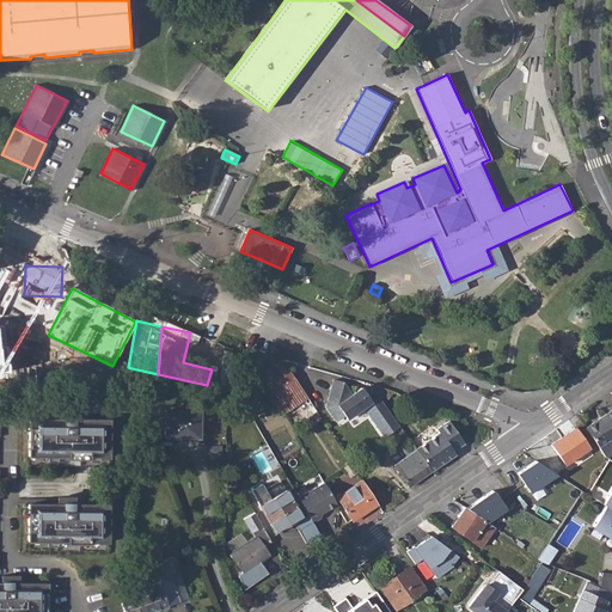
[(256,353),(251,356),(283,412),(293,407),(303,420),(316,410),(282,359),(265,369),(256,353)]
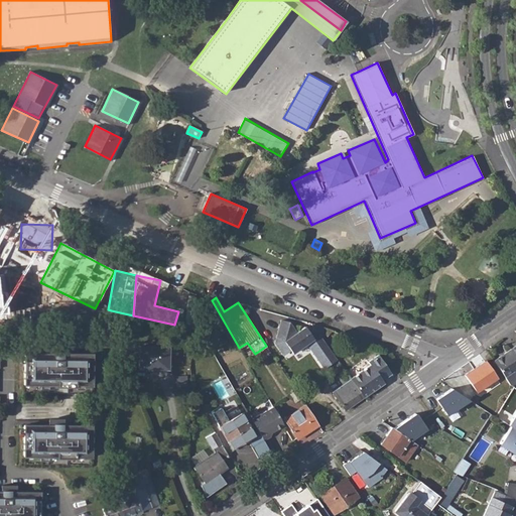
[(321,338),(315,330),(309,334),(304,327),(295,333),(288,323),(280,320),(274,344),(283,356),(290,351),(292,354),(306,344),(325,369),(337,360),(321,338)]
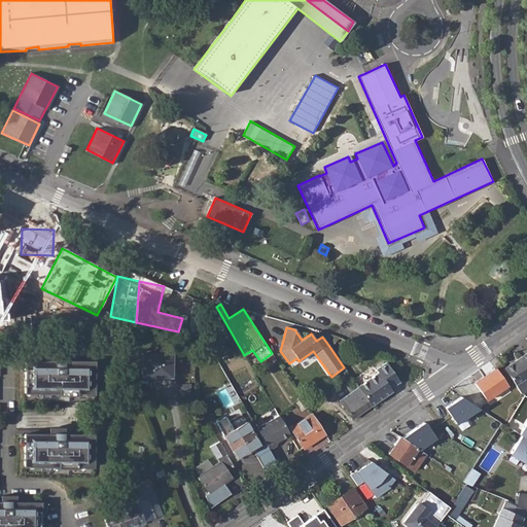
[(339,338),(317,329),(322,337),(328,345),(331,342),(336,345),(339,338)]
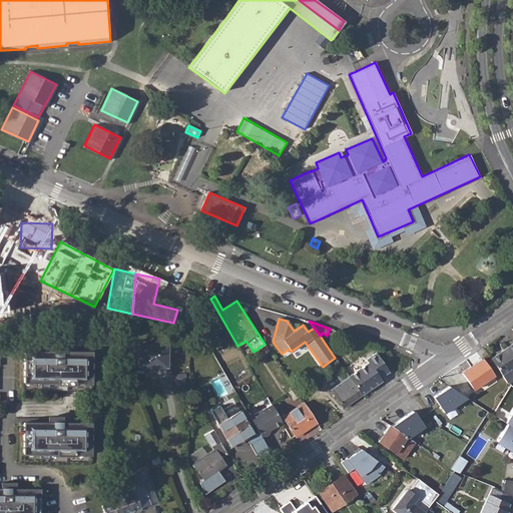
[(512,343),(491,359),(503,376),(507,382),(510,384),(512,381),(512,369),(512,368),(512,343)]
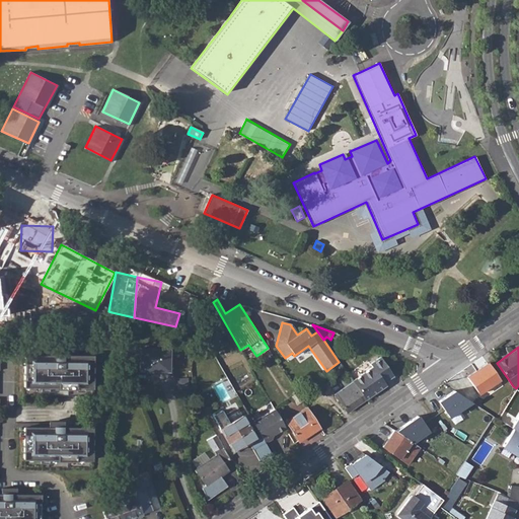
[(140,349),(140,368),(153,368),(153,371),(168,371),(169,349),(140,349)]
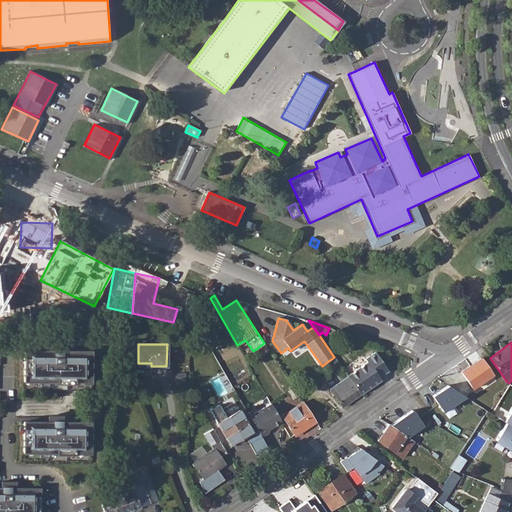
[(270,352),(267,348),(259,353),(262,357),(270,352)]
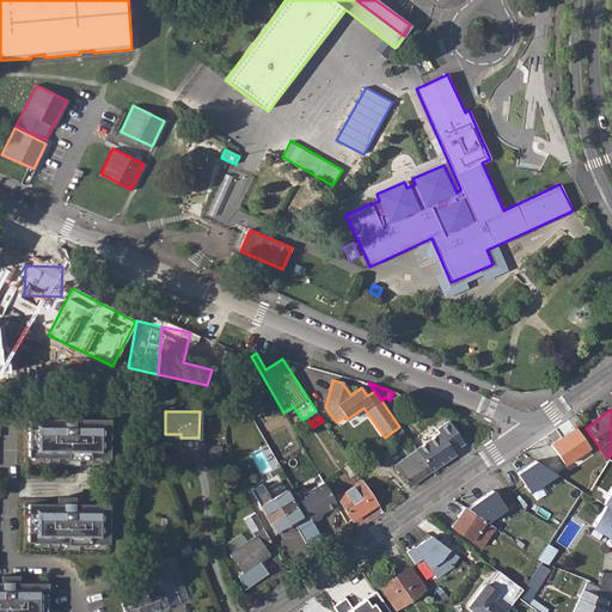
[(30,418),(30,457),(109,457),(109,420),(30,418)]
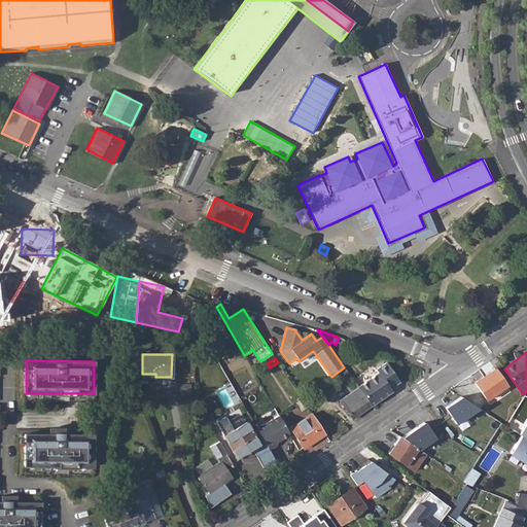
[(378,373),(357,386),(358,387),(372,406),(392,391),(390,388),(399,381),(387,362),(376,370),(378,373)]
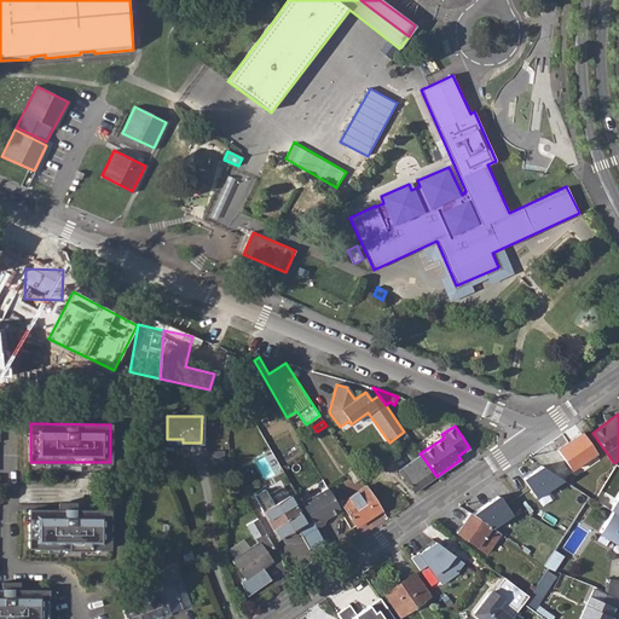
[(582,433),(559,450),(572,469),(596,453),(582,433)]
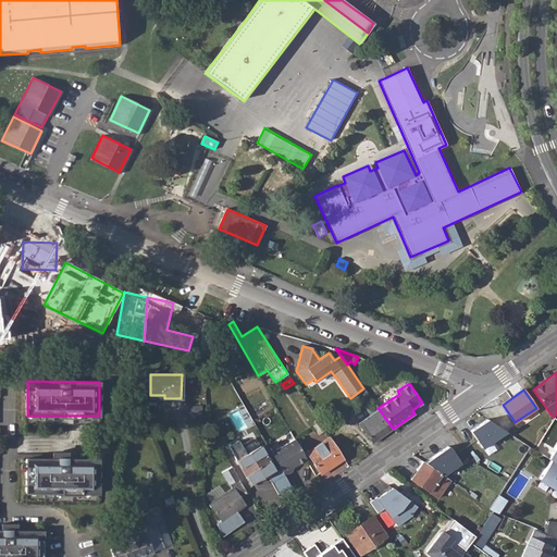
[(379,409),(370,416),(359,423),(372,443),(393,429),(379,409)]
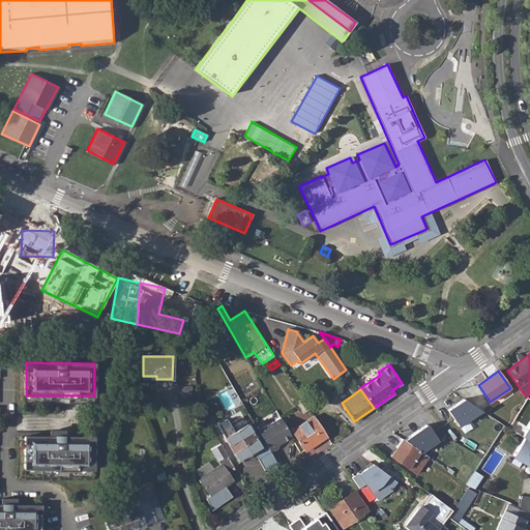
[(460,427),(481,411),(464,399),(448,410),(460,427)]
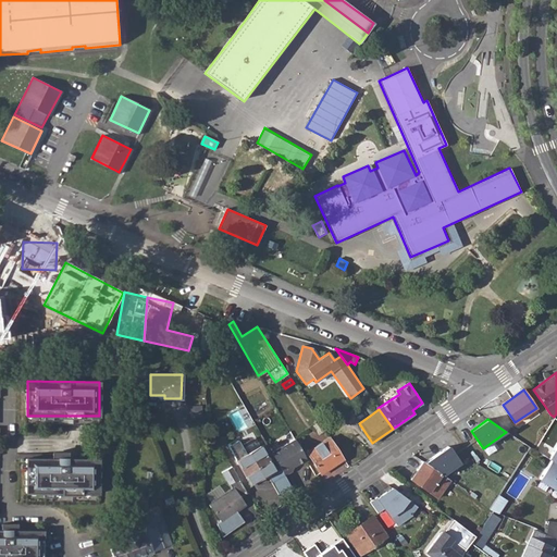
[(511,424),(507,432),(509,433),(525,444),(530,447),(535,440),(511,424)]
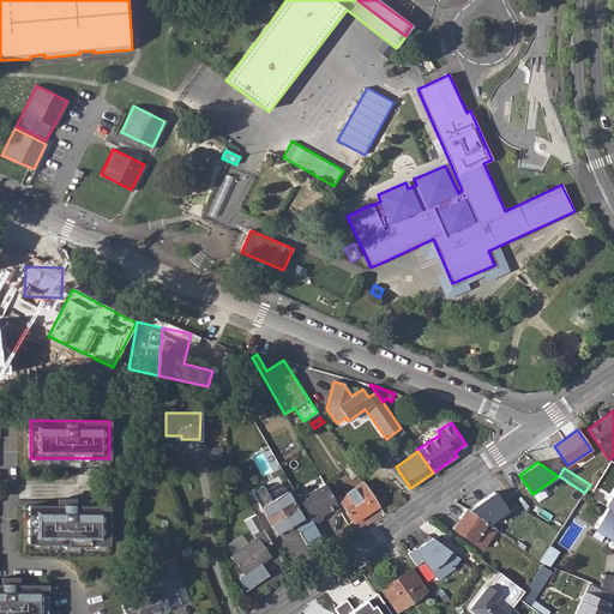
[(379,506),(362,481),(337,498),(354,523),(379,506)]
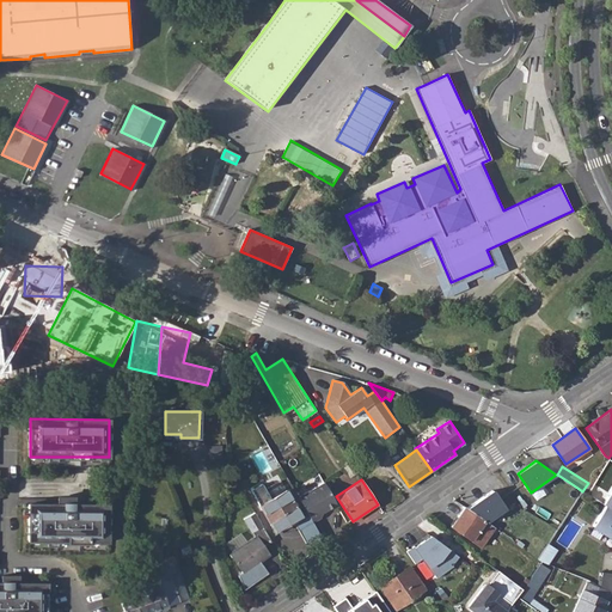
[(322,482),(297,496),(311,522),(319,518),(320,512),(335,505),(322,482)]
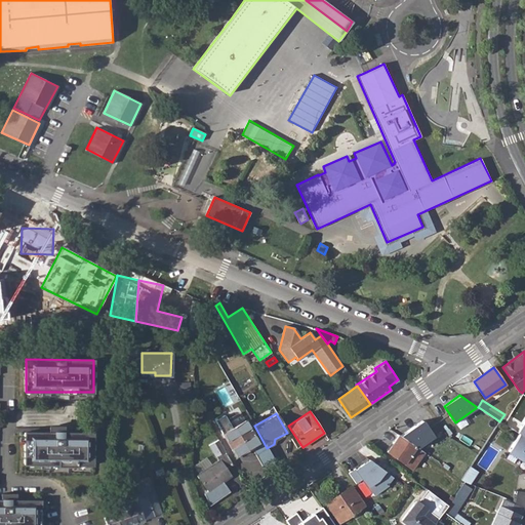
[(225,414),(215,420),(223,433),(221,434),(233,453),(242,448),(244,451),(258,442),(245,420),(232,428),(225,414)]
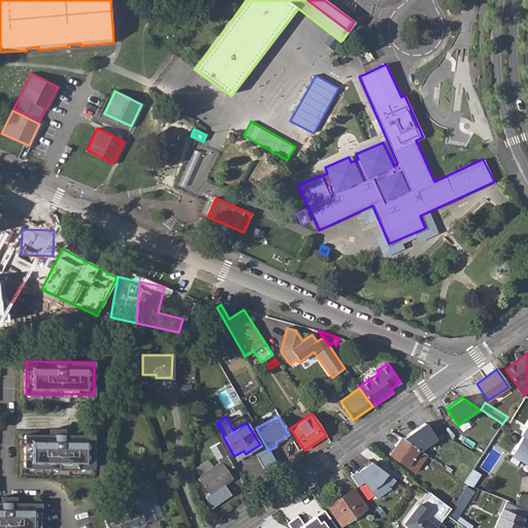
[(425,423),(402,438),(420,451),(436,439),(425,423)]
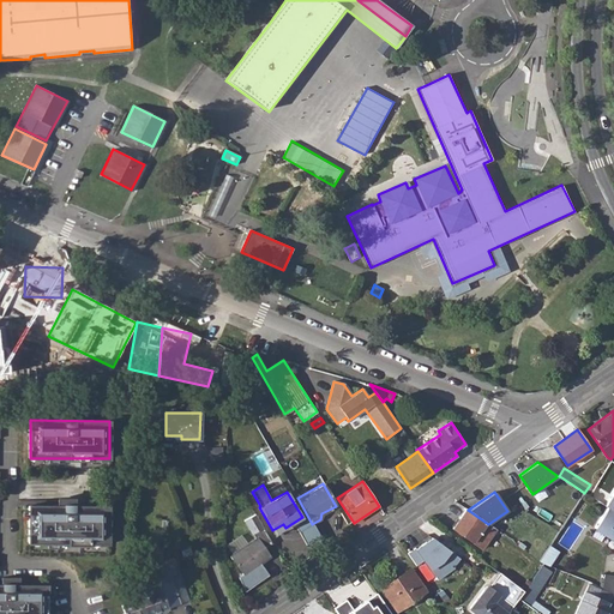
[(108,543),(109,506),(29,506),(29,543),(108,543)]
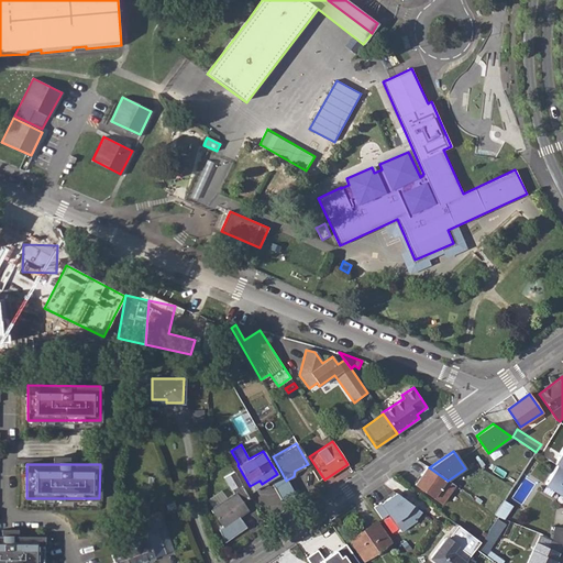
[(544,484),(562,495),(562,508),(562,515),(562,514),(562,468),(556,465),(544,484)]
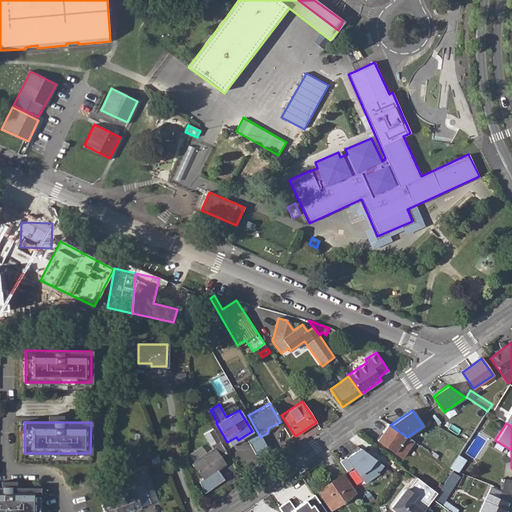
[(390,425),(389,424),(377,440),(402,458),(413,442),(407,437),(390,425)]
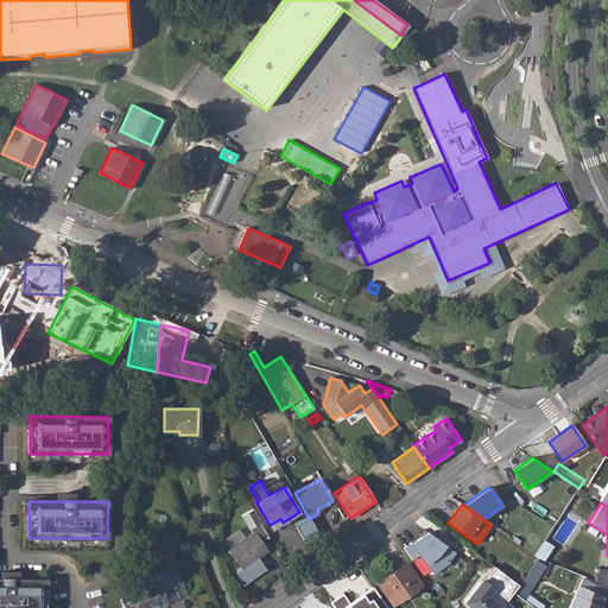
[(230,549),(228,551),(232,557),(236,563),(240,569),(236,572),(242,587),(266,569),(258,557),(267,550),(263,543),(270,538),(264,526),(252,507),(241,513),(249,527),(251,527),(253,532),(245,539),(230,549)]
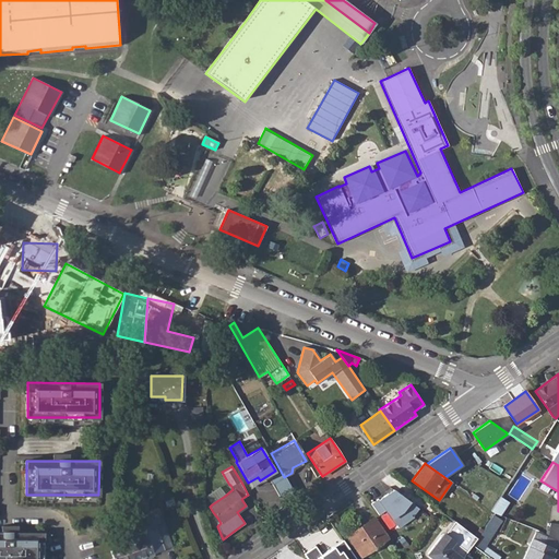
[(393,520),(399,527),(414,516),(413,515),(418,508),(393,488),(379,499),(378,498),(371,502),(387,525),(393,520)]
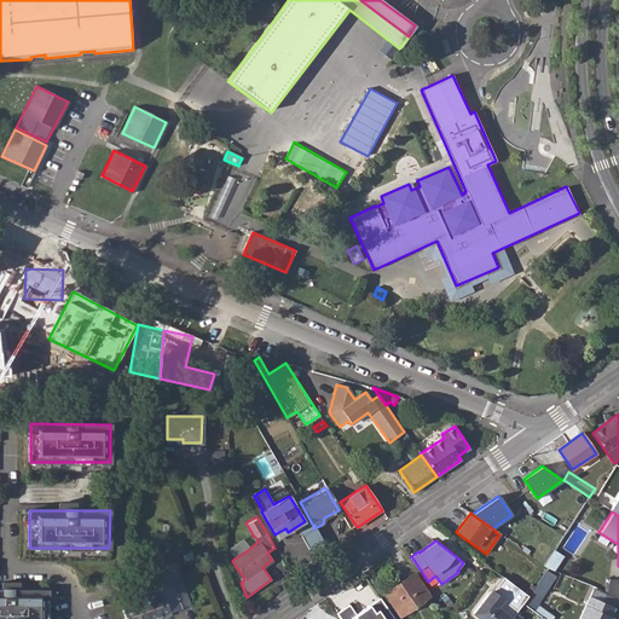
[(555,550),(545,565),(555,570),(565,555),(555,550)]
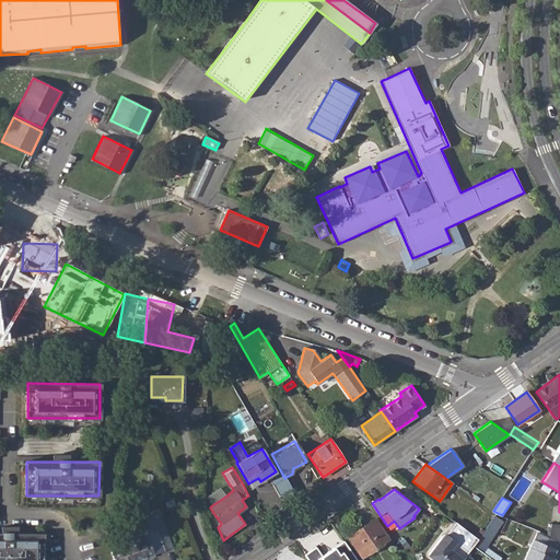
[(125,546),(112,551),(112,552),(114,559),(113,559),(137,559),(166,549),(156,524),(161,522),(158,513),(140,521),(142,529),(121,537),(125,546)]
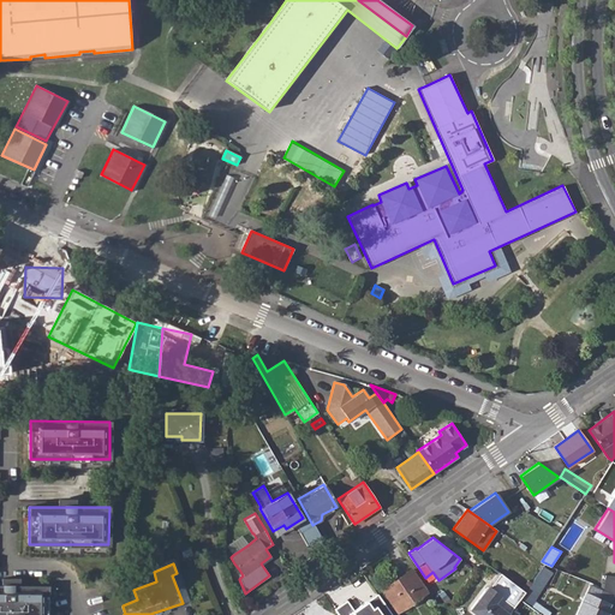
[(411,571),(383,590),(399,611),(427,591),(411,571)]
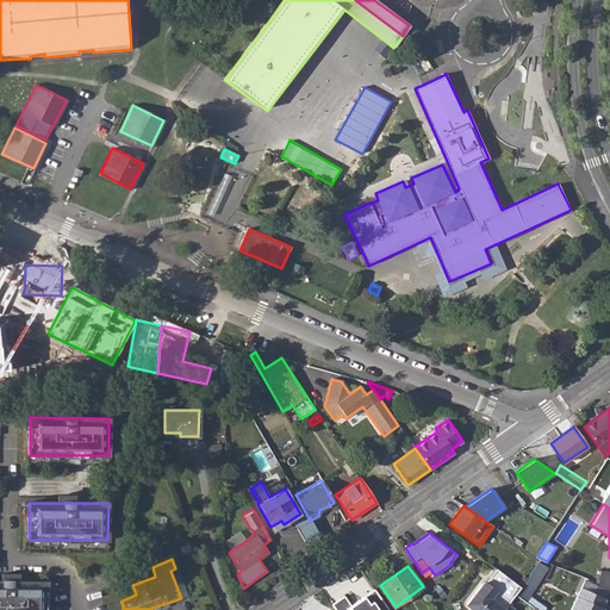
[(536,566),(530,574),(537,579),(543,570),(536,566)]
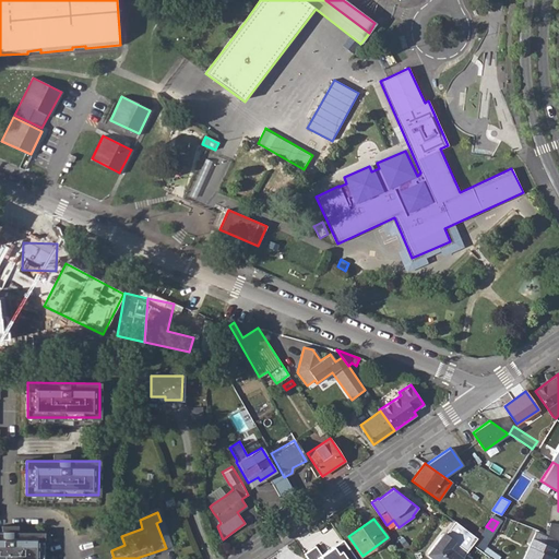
[(477,538),(454,521),(444,534),(442,533),(427,554),(432,558),(461,558),(472,545),(477,538)]
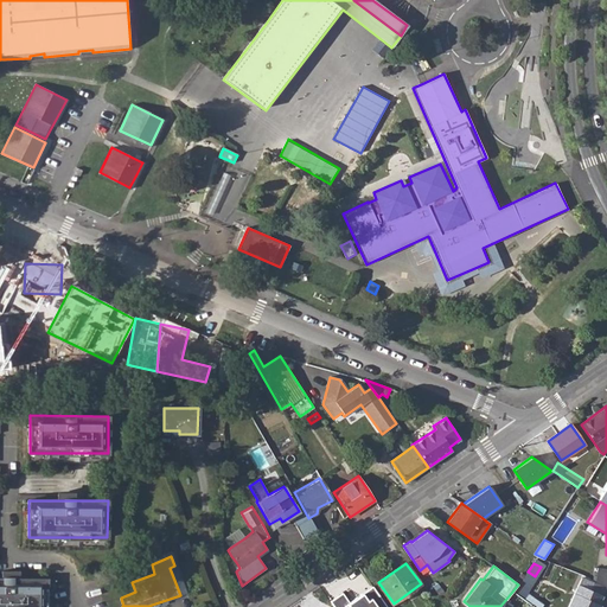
[(606,569),(596,568),(594,581),(606,587),(606,569)]
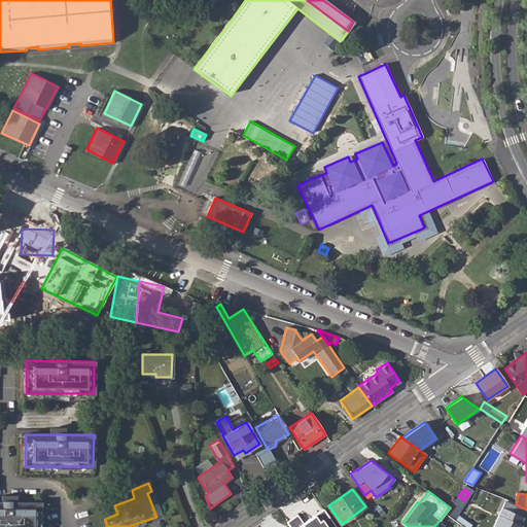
[(450,507),(445,514),(452,519),(464,500),(458,496),(450,507)]
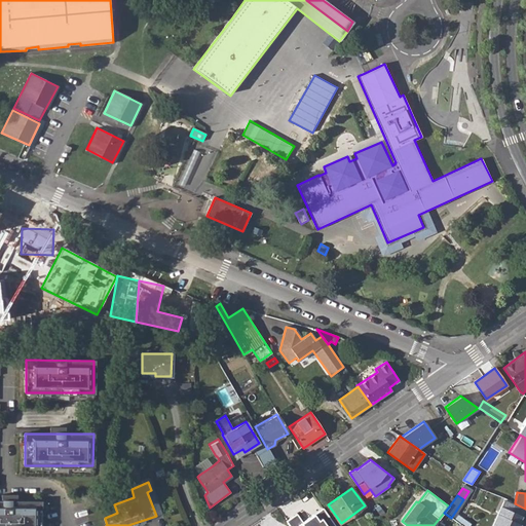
[(40,525),(41,501),(0,500),(0,525),(40,525)]
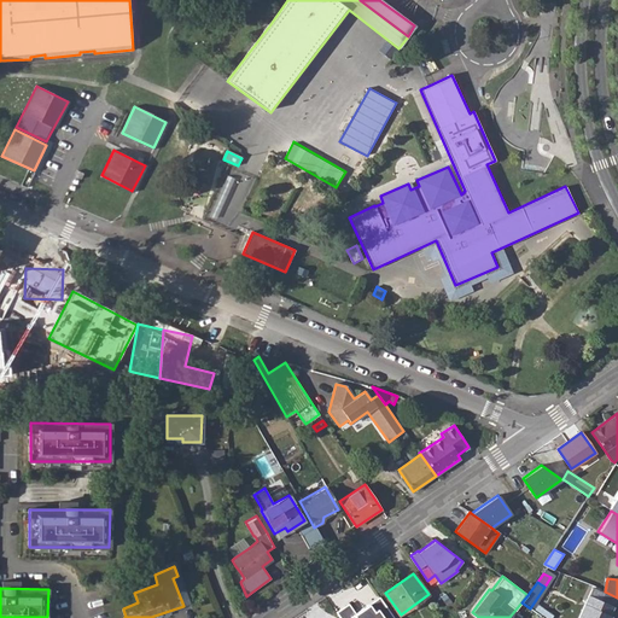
[(348,602),(334,611),(339,617),(394,617),(378,595),(367,604),(369,606),(365,610),(362,606),(355,612),(348,602)]
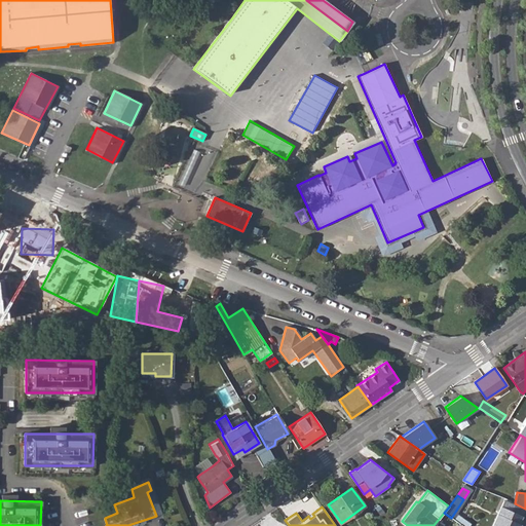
[(500,508),(499,512),(519,524),(522,516),(512,512),(500,508)]
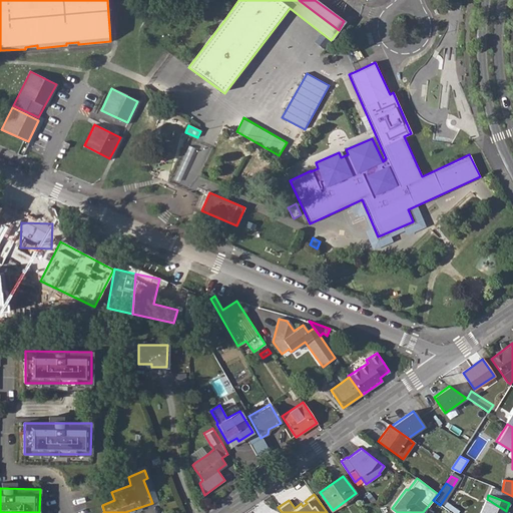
[(487,499),(483,507),(492,512),(504,512),(506,511),(487,499)]
